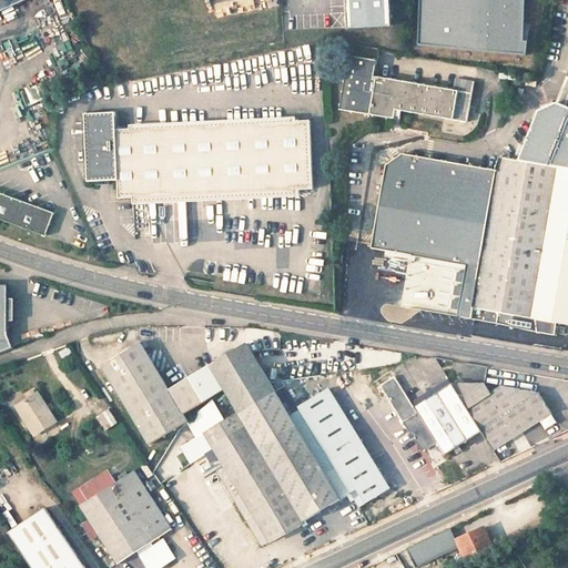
[(0,0),(0,12),(28,0),(0,0)]
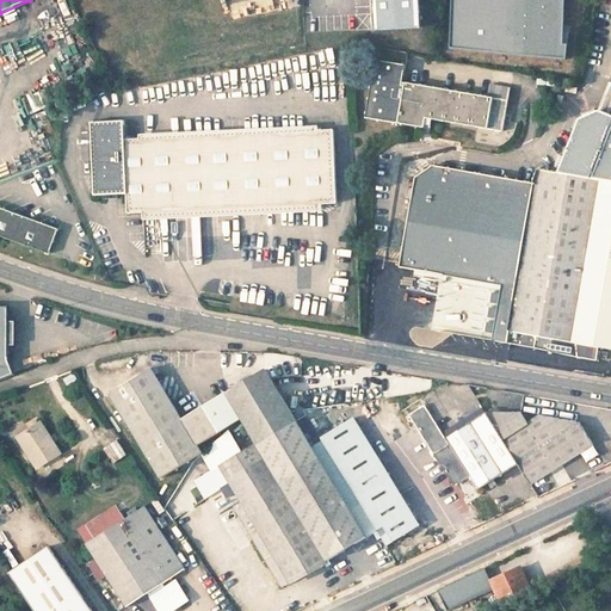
[(421,29),(419,0),(371,0),(374,31),(421,29)]
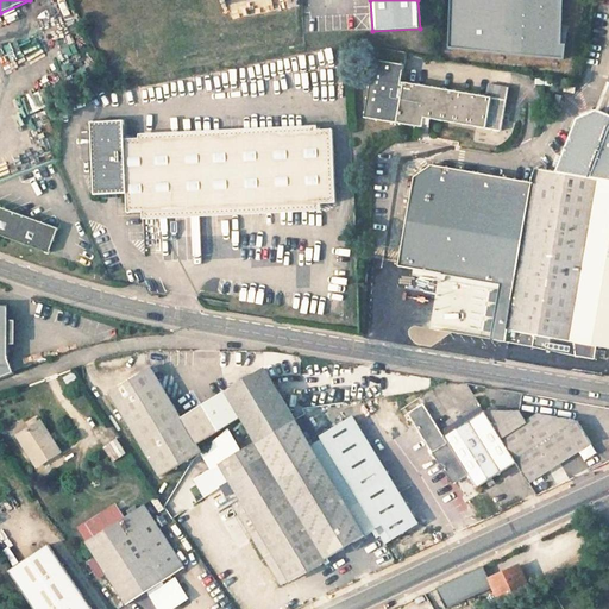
[(450,0),(449,46),(564,60),(563,0),(450,0)]
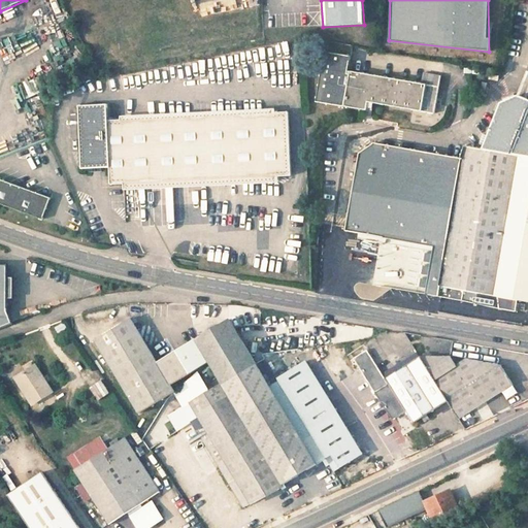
[(421,84),(350,71),(354,46),(327,42),(318,101),(366,109),(366,107),(367,101),(373,102),(434,112),(440,75),(423,72),(421,84)]
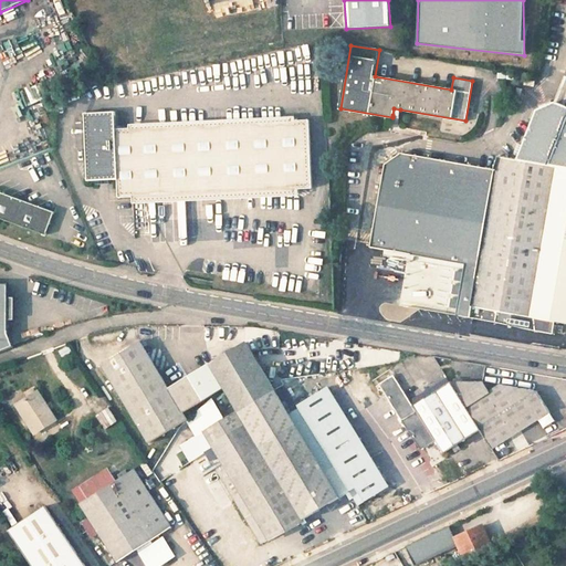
[(541,111),(554,104),(552,101),(538,107),(541,111)]
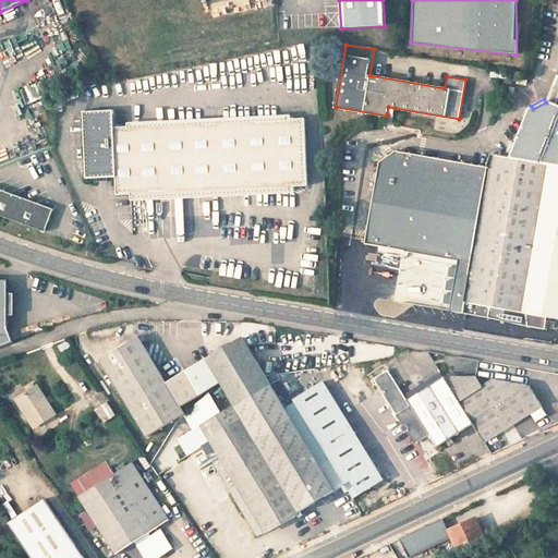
[(557,106),(547,101),(546,102),(533,109),(530,110),(511,158),(492,155),(485,166),(396,150),(379,160),(365,242),(401,250),(399,259),(404,259),(397,302),(488,318),(490,306),(526,313),(528,325),(545,328),(547,317),(557,318),(557,106)]
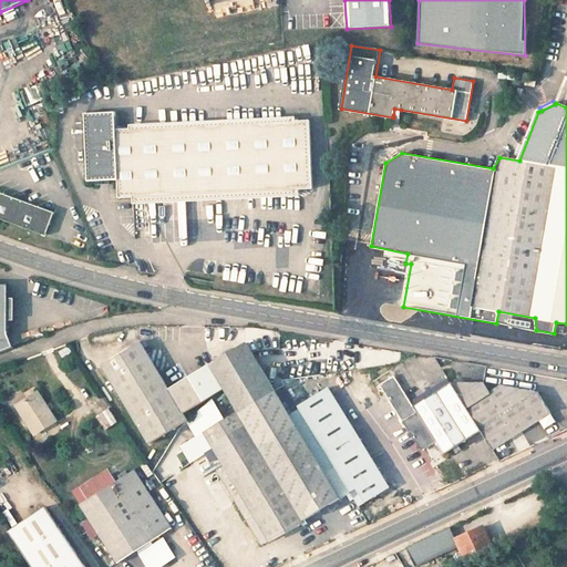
[(116,112),(85,112),(88,179),(98,179),(98,183),(111,183),(111,179),(120,178),(120,197),(134,197),(300,191),(313,189),(311,122),(297,122),(131,127),(116,127),(116,112)]
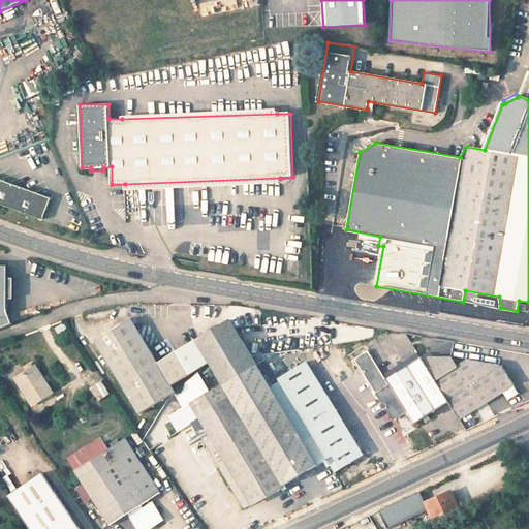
[(277,114),(277,111),(122,115),(122,119),(277,114)]
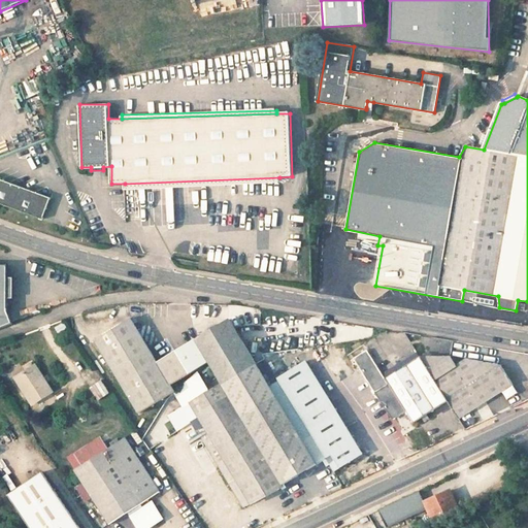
[(125,184),(125,188),(279,183),(279,177),(125,184)]
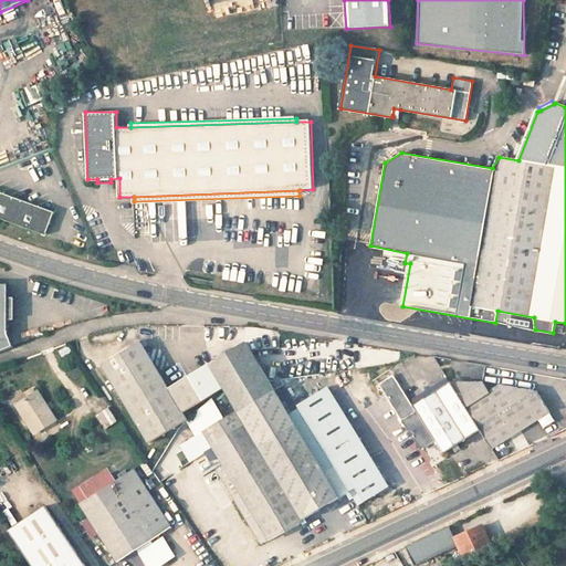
[(55,211),(0,192),(0,218),(14,223),(48,236),(55,211)]
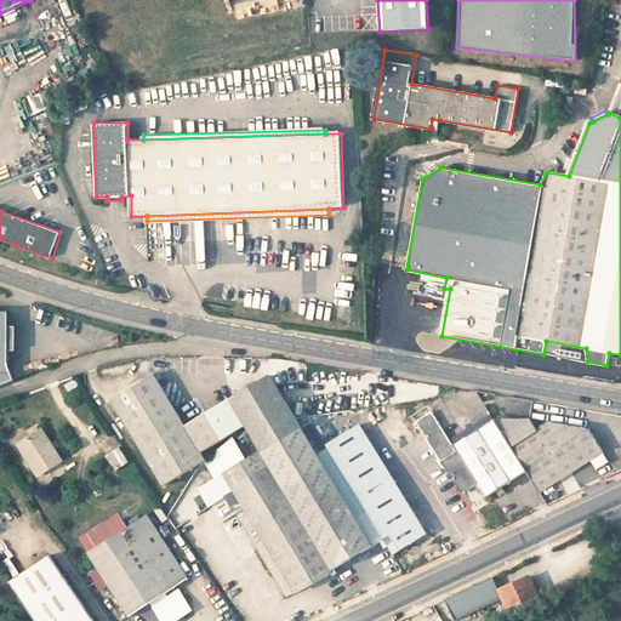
[(406,269),(404,281),(444,289),(446,278),(406,269)]
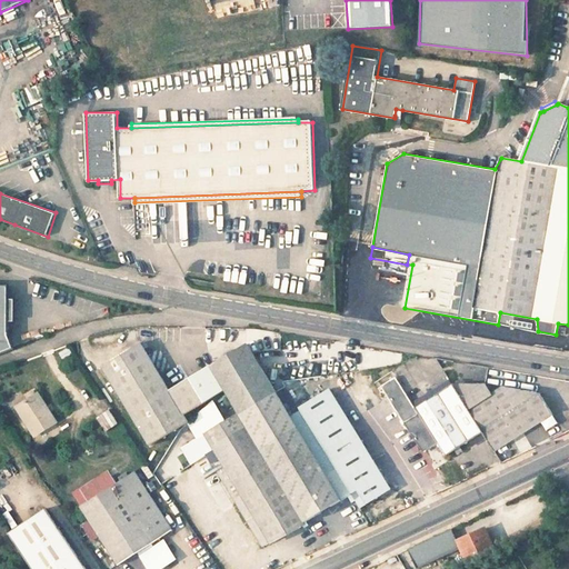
[(8,287),(0,286),(0,356),(17,350),(9,336),(8,287)]
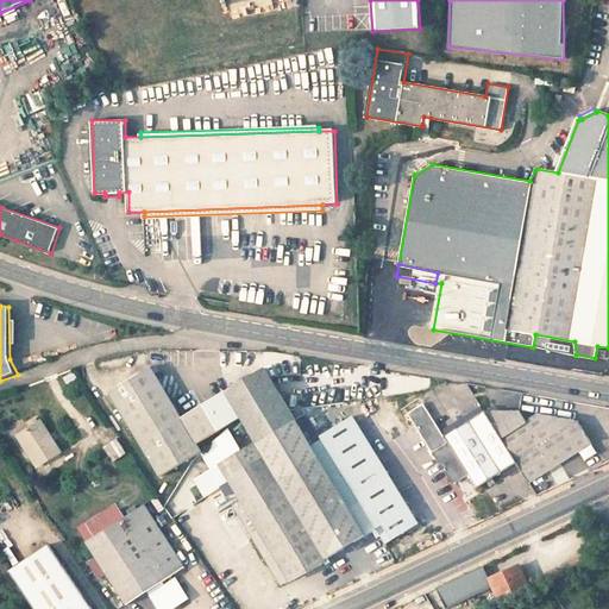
[(111,394),(161,477),(202,451),(198,443),(239,415),(225,391),(183,418),(152,366),(111,394)]
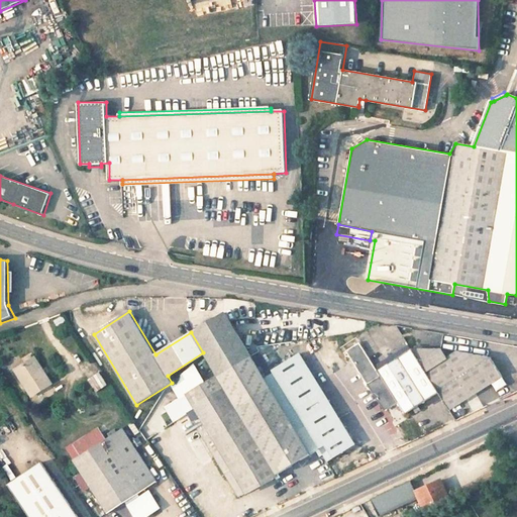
[(217,375),(276,475),(310,453),(271,388),(224,311),(191,332),(203,352),(217,375)]
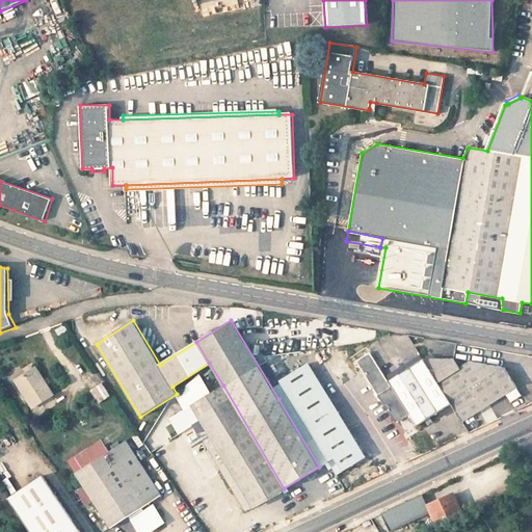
[(375,391),(377,394),(396,423),(409,415),(391,386),(390,386),(369,353),(355,362),(374,391),(375,391)]
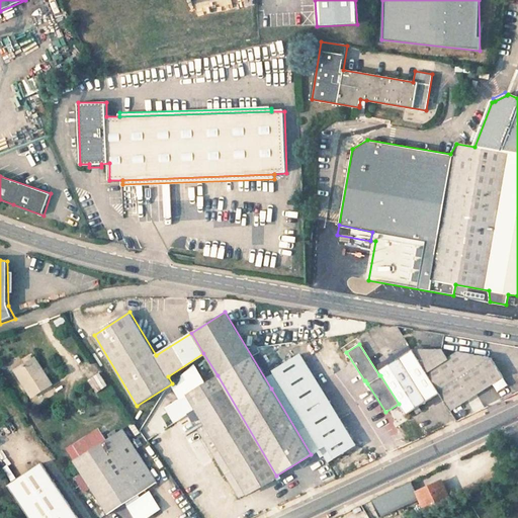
[(399,357),(426,402),(440,393),(412,349),(399,357)]
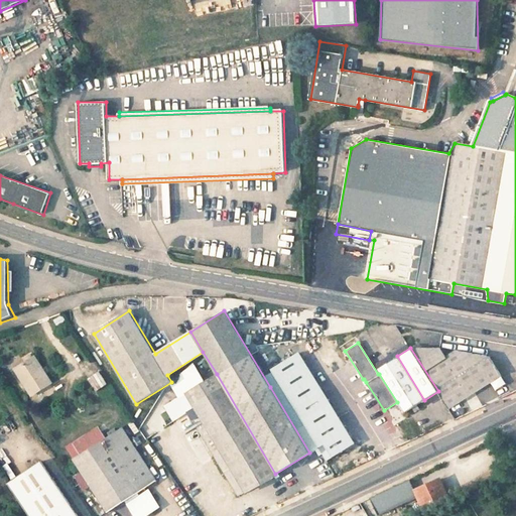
[(440,349),(410,348),(438,391),(448,408),(501,375),(489,356),(457,350),(445,357),(440,349)]
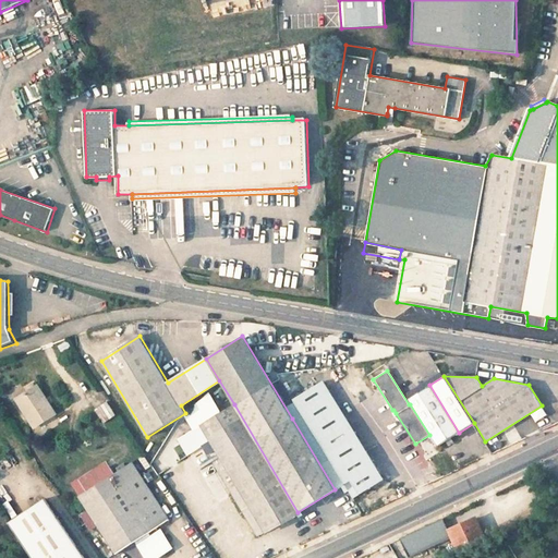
[(353,498),(384,478),(323,380),(293,399),(347,484),(344,484),(353,498)]
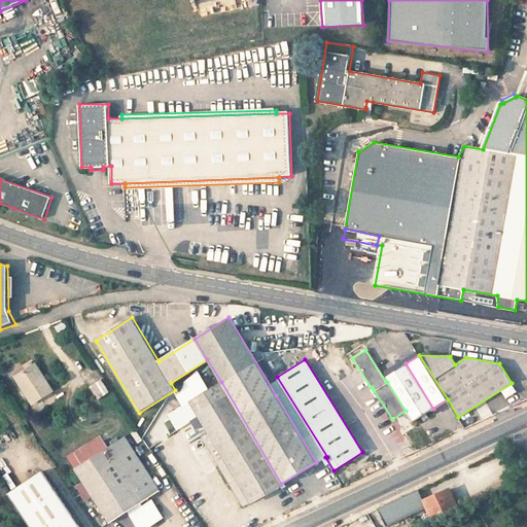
[(413,422),(433,409),(406,363),(384,377),(387,382),(406,411),(413,422)]
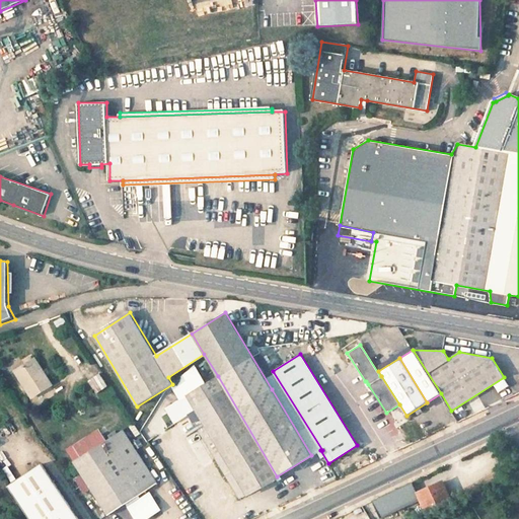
[(33,359),(16,371),(32,396),(51,384),(33,359)]
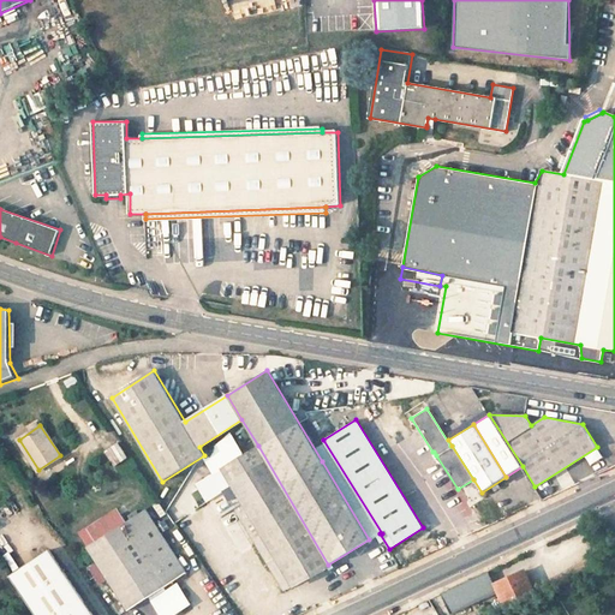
[(328,565),(258,446),(214,473),(284,591),(328,566),(328,565)]
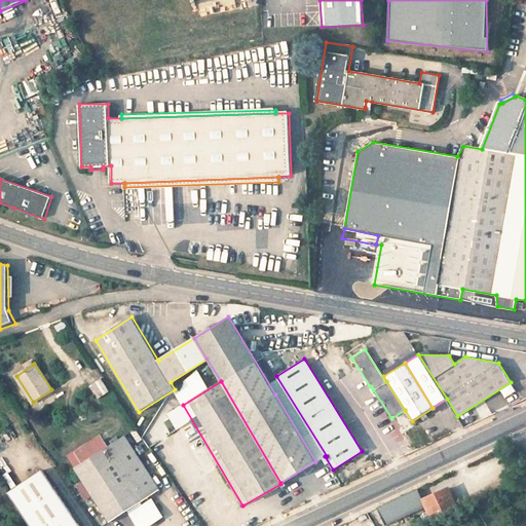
[(315,461),(323,457),(283,390),(275,395),(315,461)]
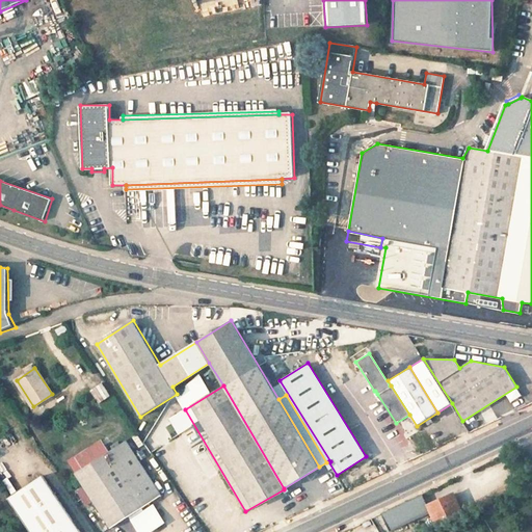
[(108,398),(101,402),(106,409),(113,404),(108,398)]
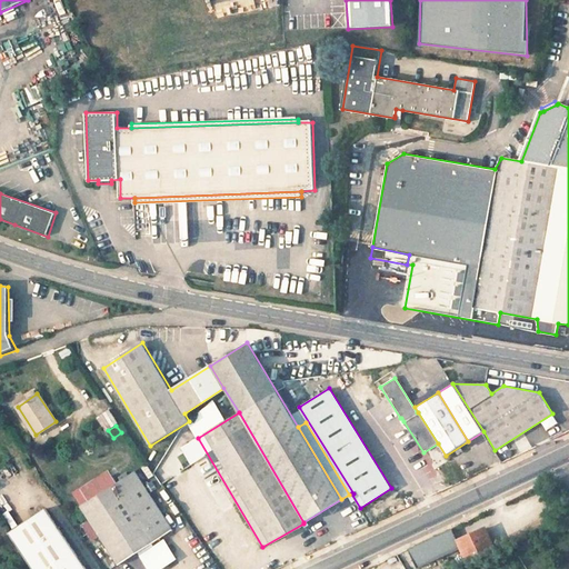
[(115,483),(80,506),(119,563),(172,530),(133,471),(128,475),(126,471),(112,480),(115,483)]
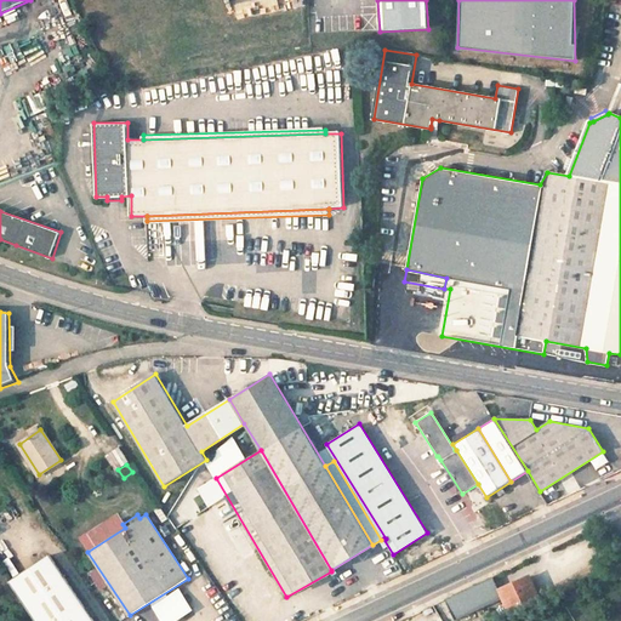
[(10,580),(36,620),(95,620),(50,553),(10,580)]
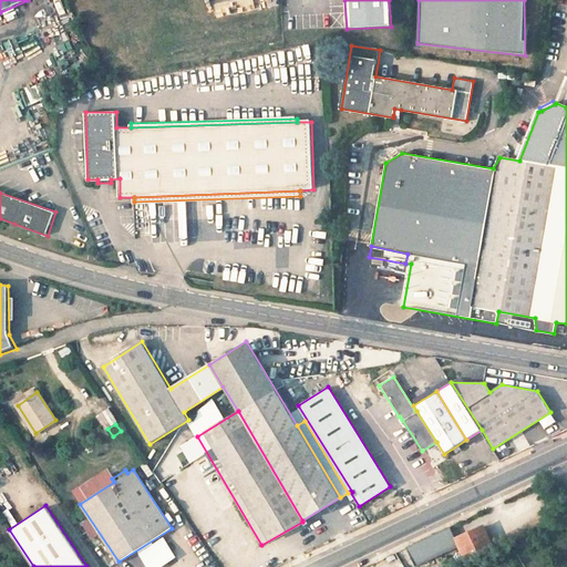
[(483,526),(455,538),(465,562),(493,548),(483,526)]
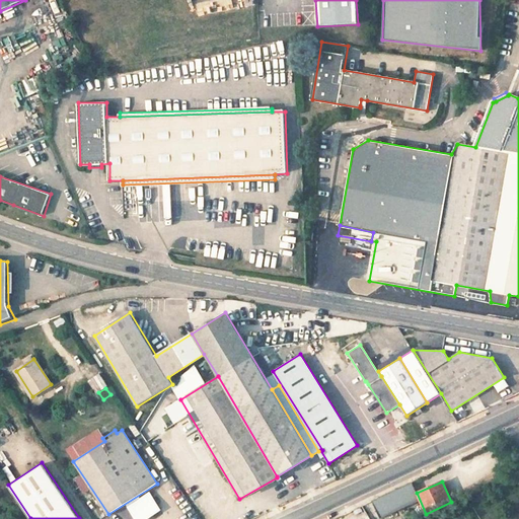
[(150,492),(128,506),(136,518),(145,518),(161,509),(150,492)]
